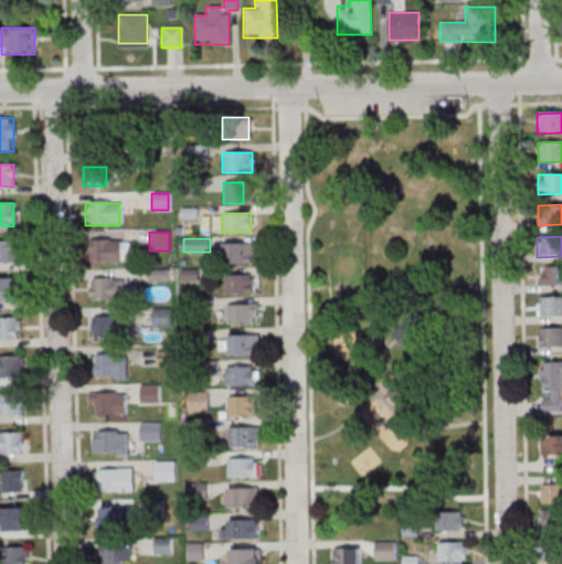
[(13,241),(0,241),(0,262),(13,263),(13,241)]
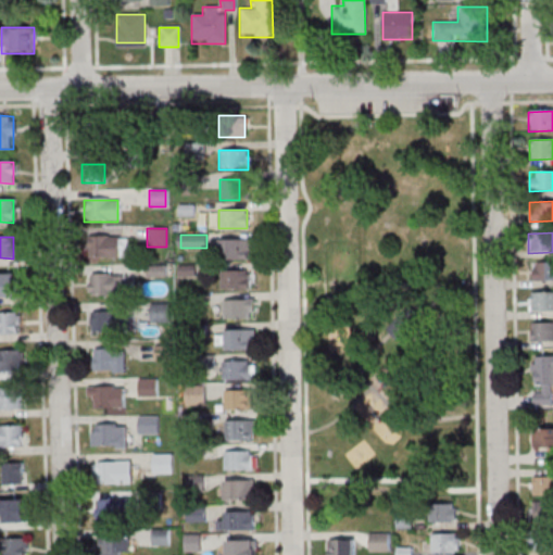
[(126,259),(126,238),(87,238),(87,259),(126,259)]
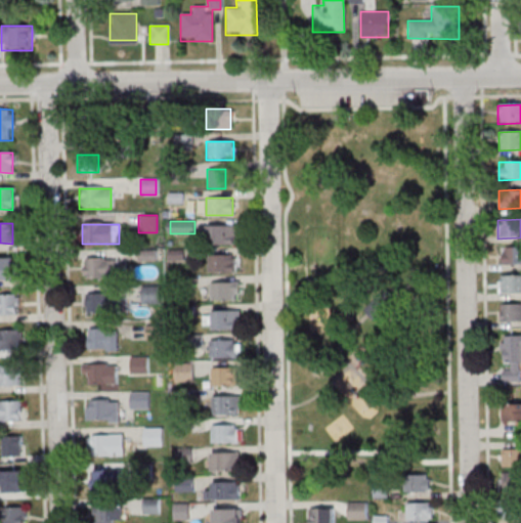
[(236,225),(209,225),(209,244),(236,244),(236,225)]
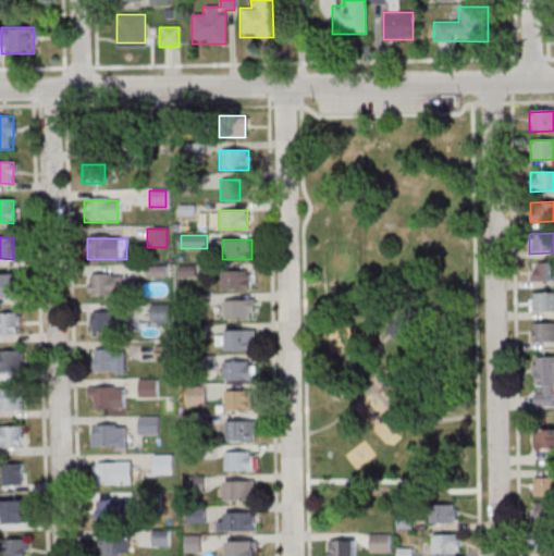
[(553,282),(553,264),(532,264),(532,283),(553,282)]
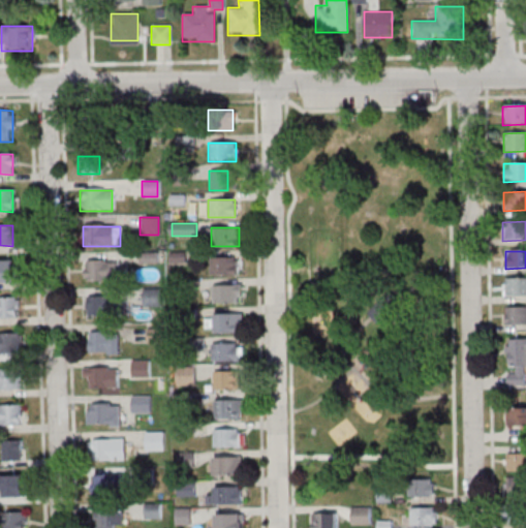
[(239,257),(209,257),(209,275),(239,275),(239,257)]
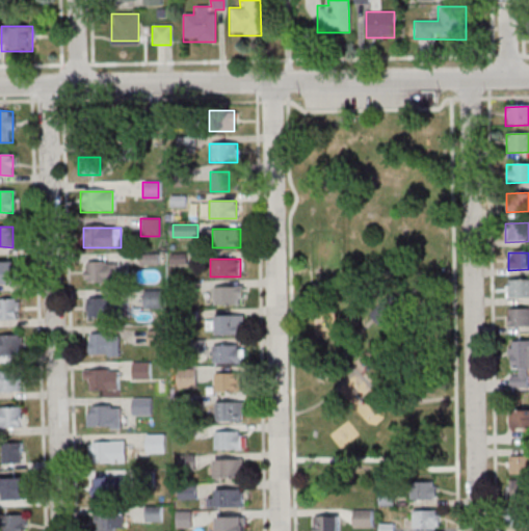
[(0,284),(20,284),(20,263),(0,263),(0,284)]
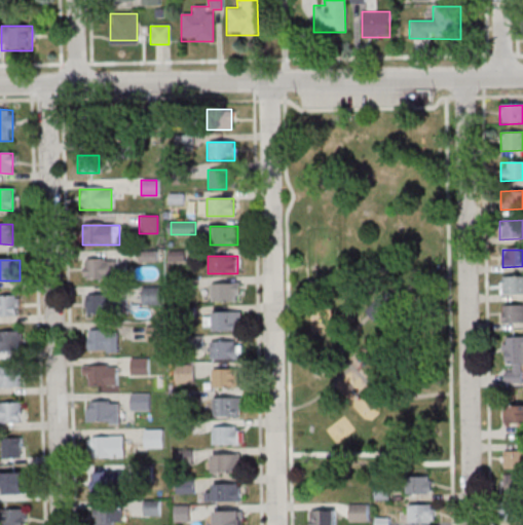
[(82,279),(114,279),(114,260),(82,260),(82,279)]
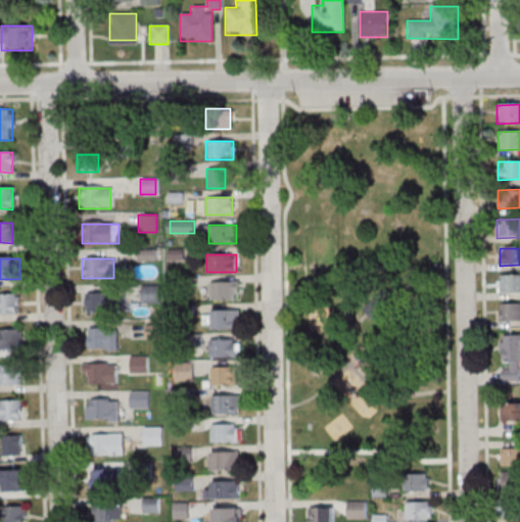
[(519,276),(497,277),(497,294),(519,294),(519,276)]
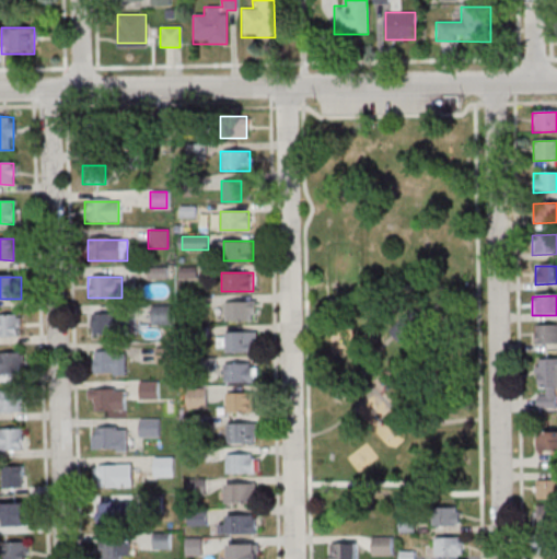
[(254,301),(223,301),(223,321),(254,321),(254,301)]
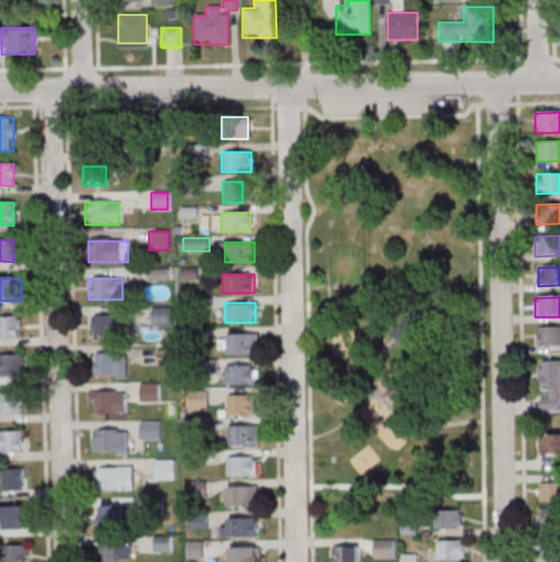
[(167,326),(167,308),(150,308),(150,326),(167,326)]
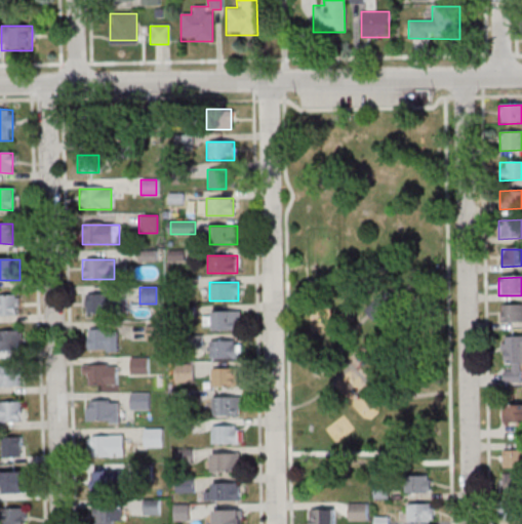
[(385,289),(392,295),(401,304),(379,327),(366,315),(363,312),(385,289)]
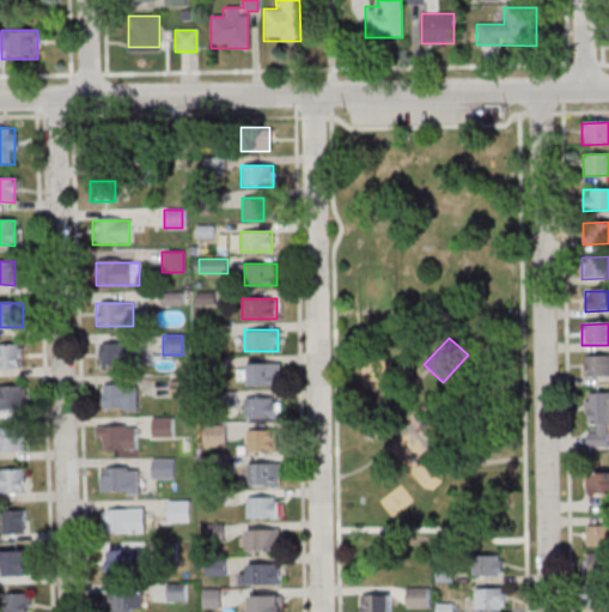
[(99,368),(133,368),(133,344),(99,344),(99,368)]
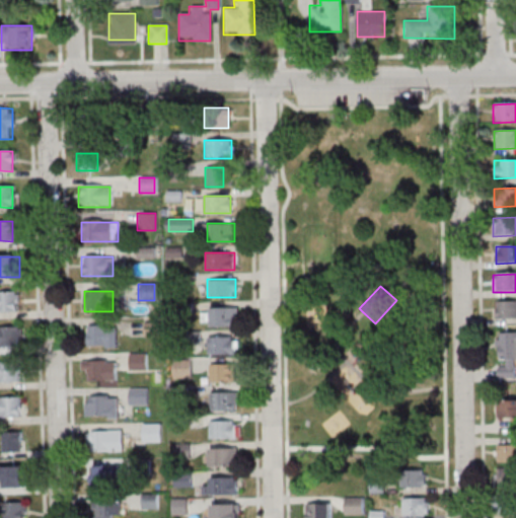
[(17,292),(0,292),(0,312),(17,312),(17,292)]
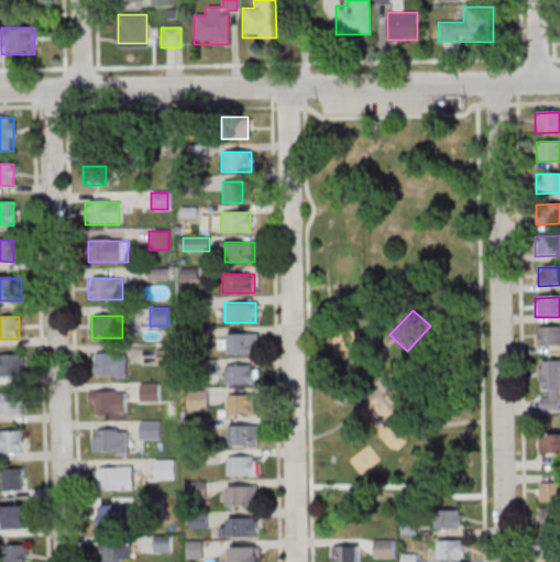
[(559,348),(559,327),(536,328),(536,348),(559,348)]
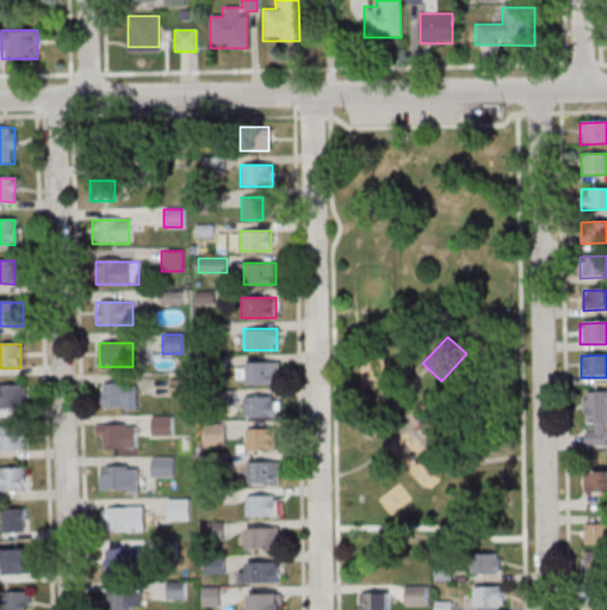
[(237,362),(237,384),(277,384),(277,362),(237,362)]
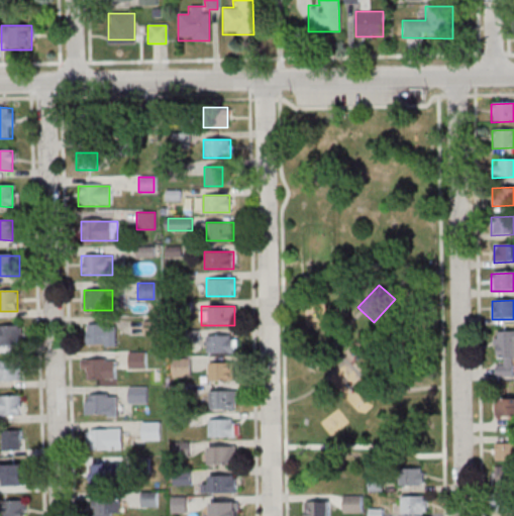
[(158,335),(158,320),(141,320),(141,336),(158,335)]
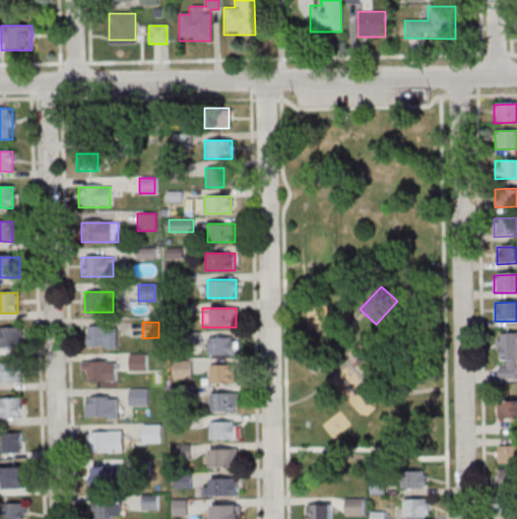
[(20,327),(0,326),(0,347),(20,348),(20,327)]
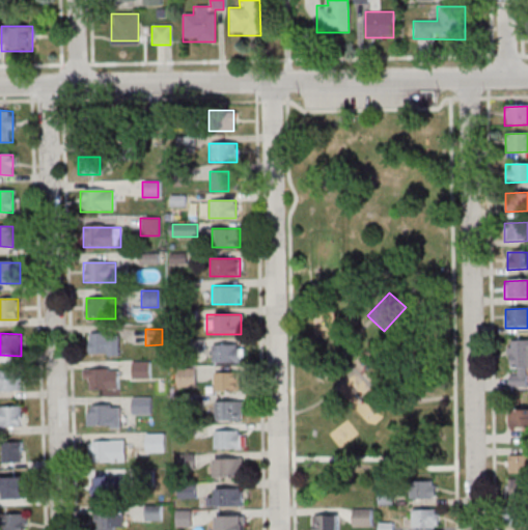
[(117,356),(117,333),(87,333),(87,356),(117,356)]
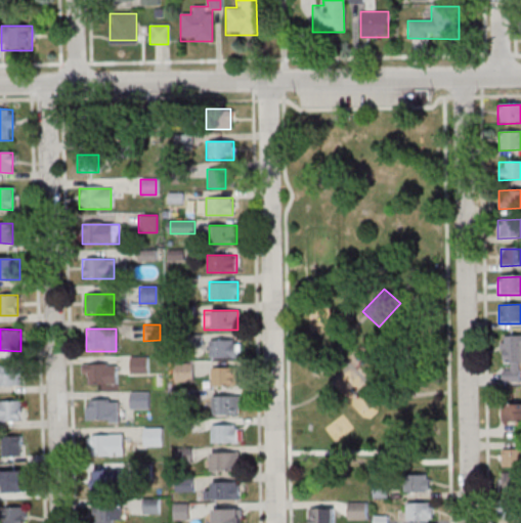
[(503,382),(519,382),(519,364),(520,363),(520,336),(501,337),(503,382)]
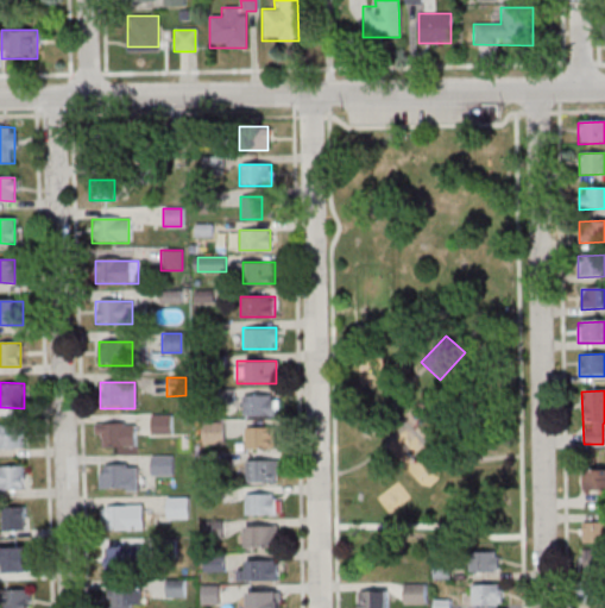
[(275,395),(240,395),(240,417),(275,417),(275,395)]
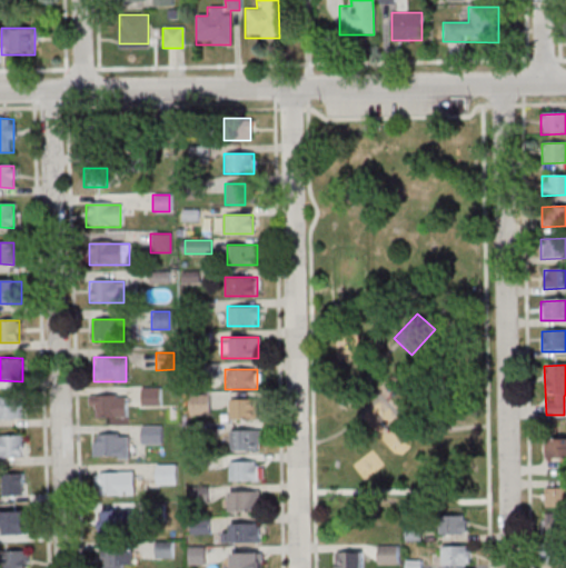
[(159,406),(159,387),(139,387),(139,406),(159,406)]
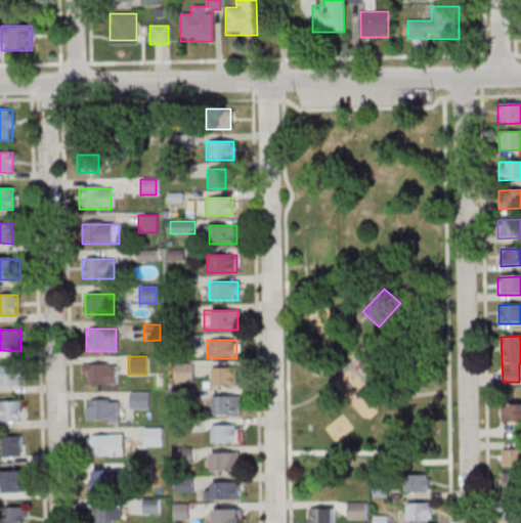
[(191,382),(191,363),(173,363),(173,382),(191,382)]
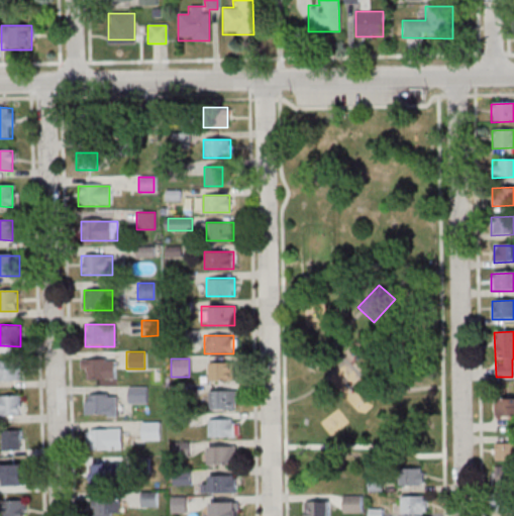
[(80,370),(84,370),(84,380),(113,380),(113,359),(80,359),(80,370)]
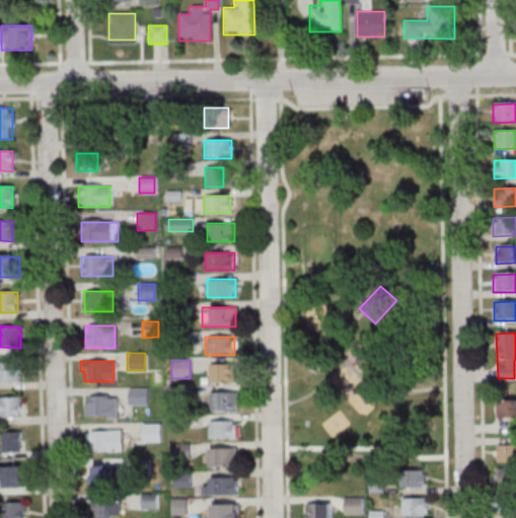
[(0,382),(18,383),(18,362),(0,362),(0,382)]
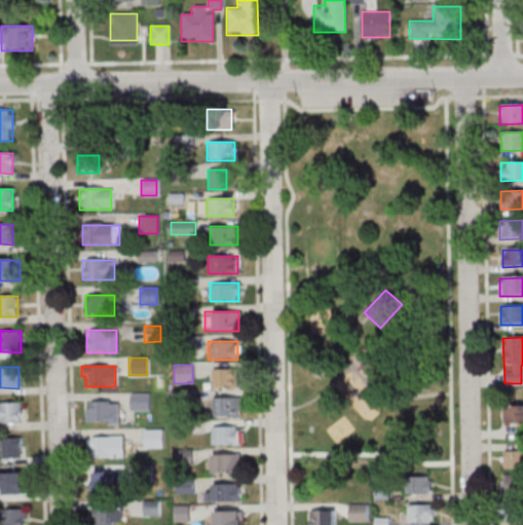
[(236,369),(210,369),(210,387),(236,387),(236,369)]
